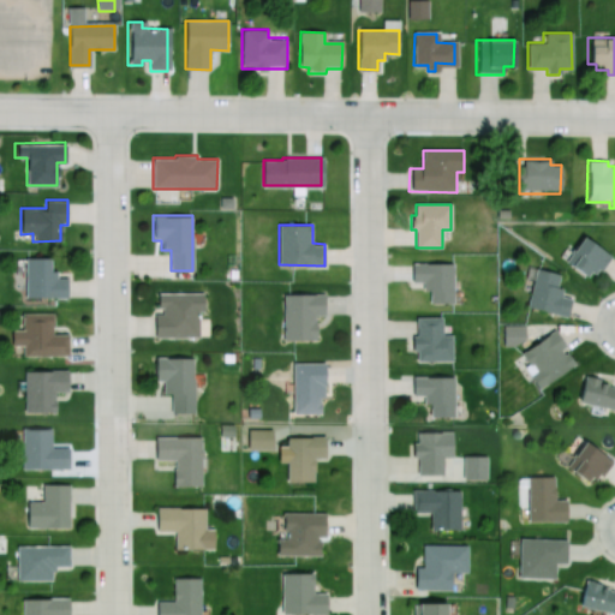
[(563,263),(583,237),(613,258),(603,273),(598,269),(593,275),(587,270),(583,276),(563,263)]
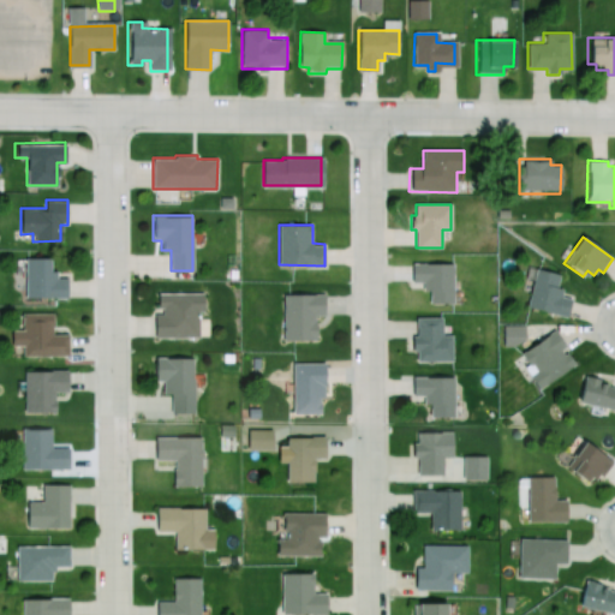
[(25,257),(25,298),(66,298),(66,278),(58,278),(58,270),(49,270),(49,257),(25,257)]
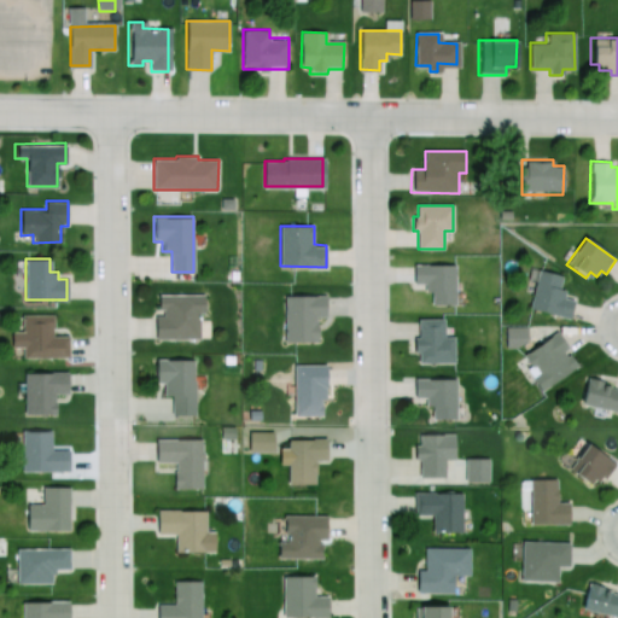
[(412,263),(455,263),(455,305),(431,305),(431,292),(424,292),(424,286),(412,286),(412,263)]
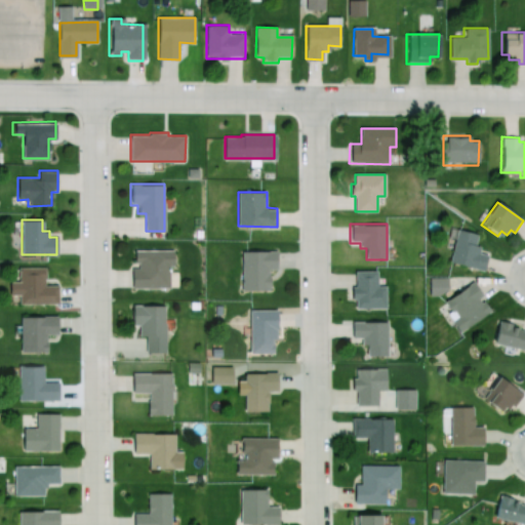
[(454,226),(480,232),(476,246),(481,247),(479,253),(487,255),(483,272),(445,261),(454,226)]
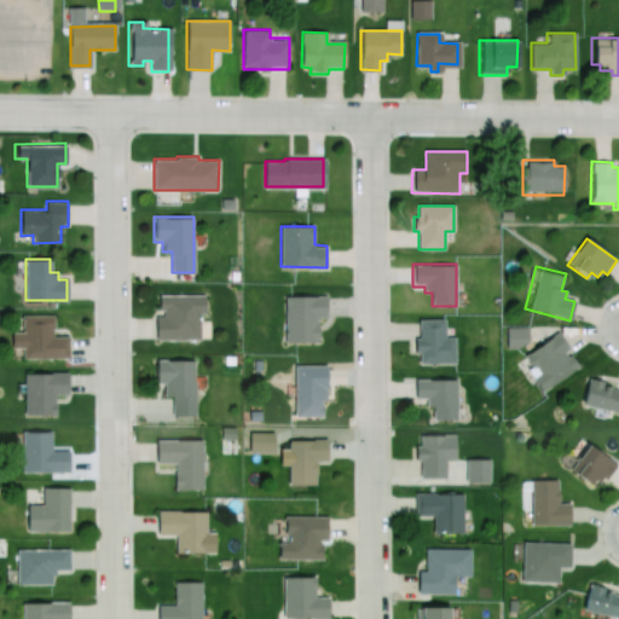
[(201,339),(201,314),(204,314),(204,295),(158,295),(158,310),(163,310),(163,317),(155,317),(156,340),(201,339)]
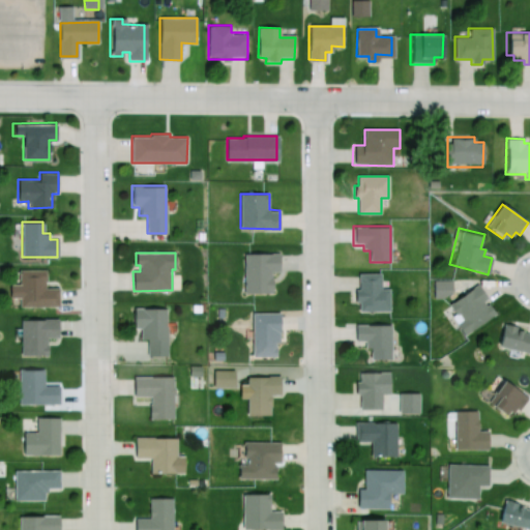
[(243,294),(243,254),(280,253),(280,272),(272,272),(272,294),(243,294)]
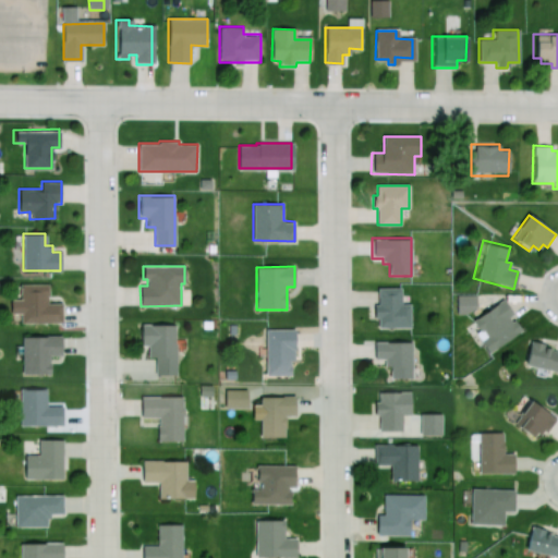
[(48,283),(48,303),(62,302),(62,324),(19,325),(19,313),(10,313),(10,299),(21,299),(21,284),(48,283)]
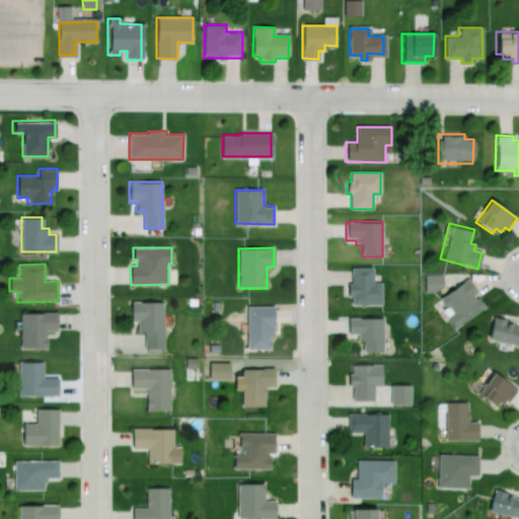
[(351,268),(373,268),(373,282),(383,283),(383,306),(352,305),(352,295),(347,295),(347,284),(351,285),(351,268)]
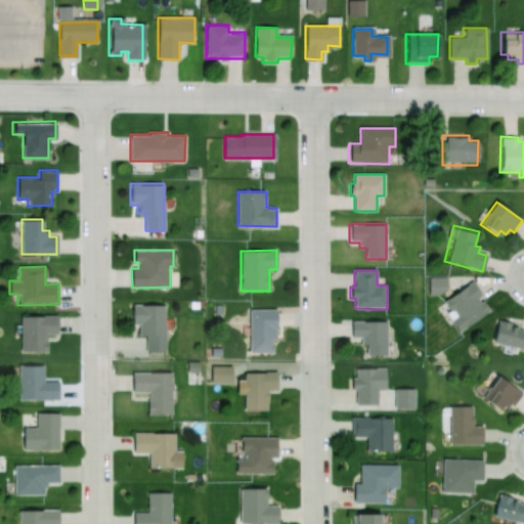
[(443,302),(473,282),(480,294),(475,298),(479,303),(483,300),(490,312),(457,334),(450,322),(459,317),(452,308),(449,310),(443,302)]
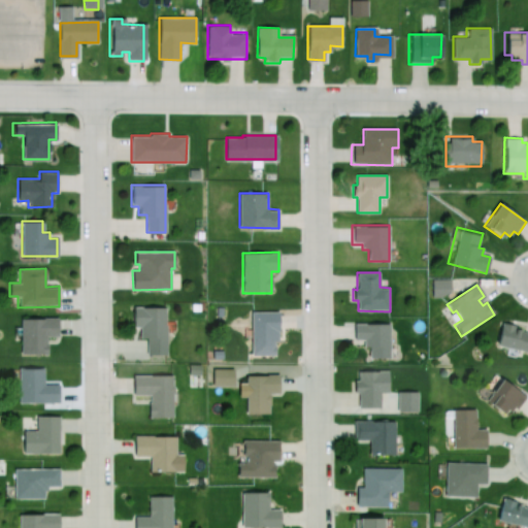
[(165,353),(165,307),(133,307),(133,325),(140,325),(140,338),(146,338),(146,353),(165,353)]
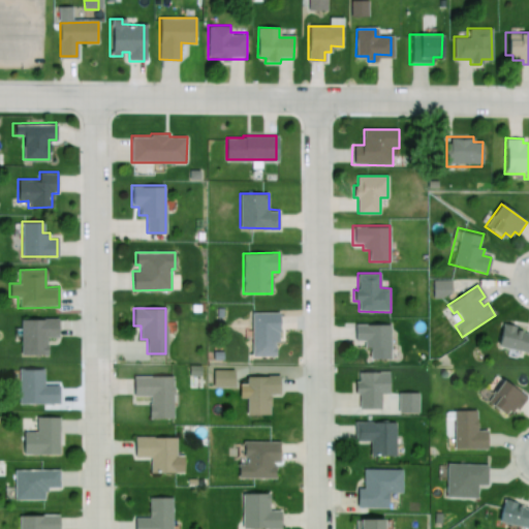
[(225,318),(225,308),(216,308),(216,318),(225,318)]
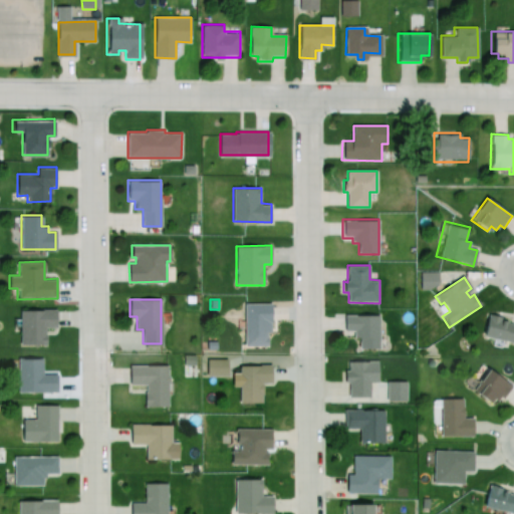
[(244,345),(244,303),(272,303),(272,331),(267,331),(267,345),(244,345)]
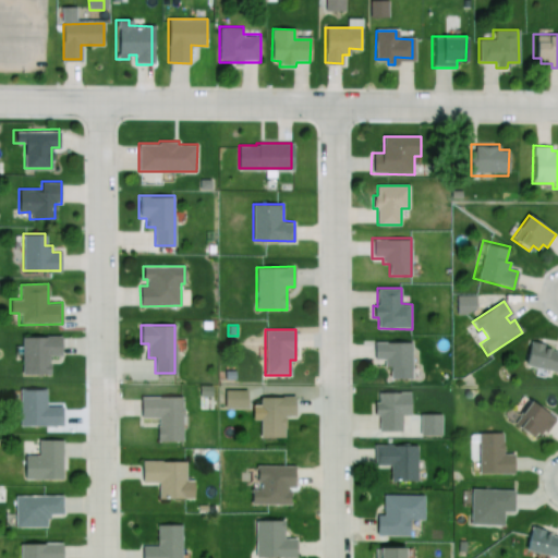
[(60,335),(61,356),(48,356),(48,374),(21,375),(20,336),(60,335)]
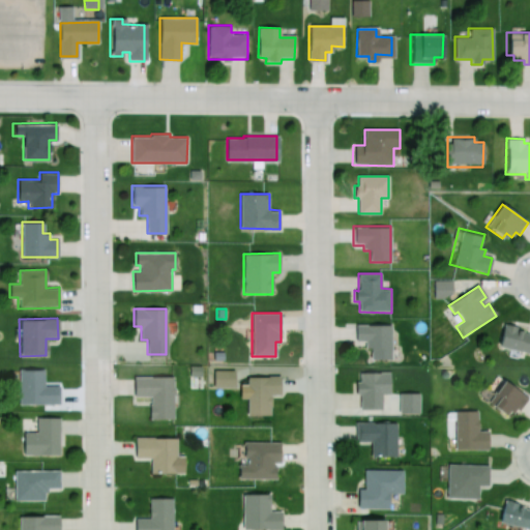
[(356,326),(389,326),(389,359),(373,359),(373,349),(364,349),(364,342),(356,342),(356,326)]
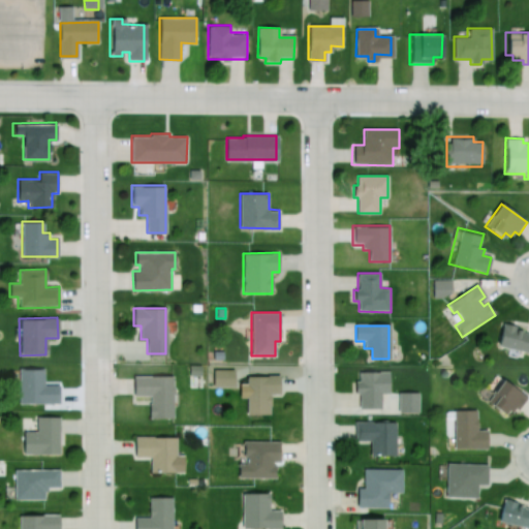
[(528,333),(502,325),(497,346),(528,353),(528,333)]
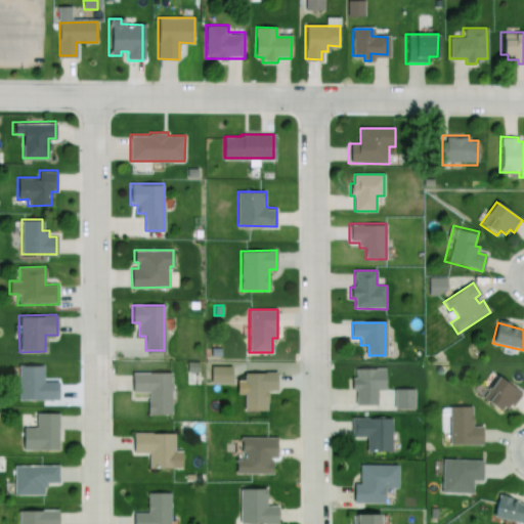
[(199,372),(199,362),(186,362),(187,372),(199,372)]
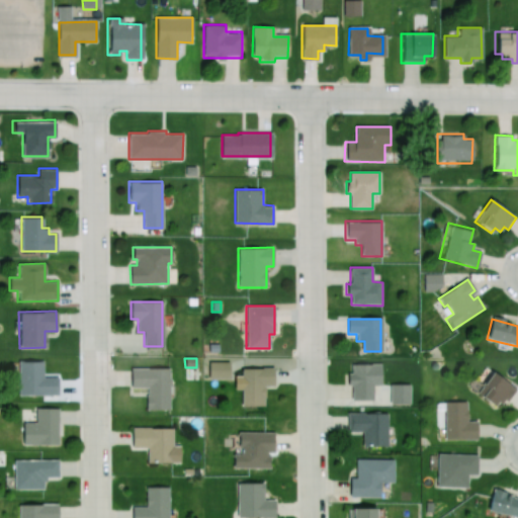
[(42,360),(42,376),(58,375),(58,395),(18,395),(18,360),(42,360)]
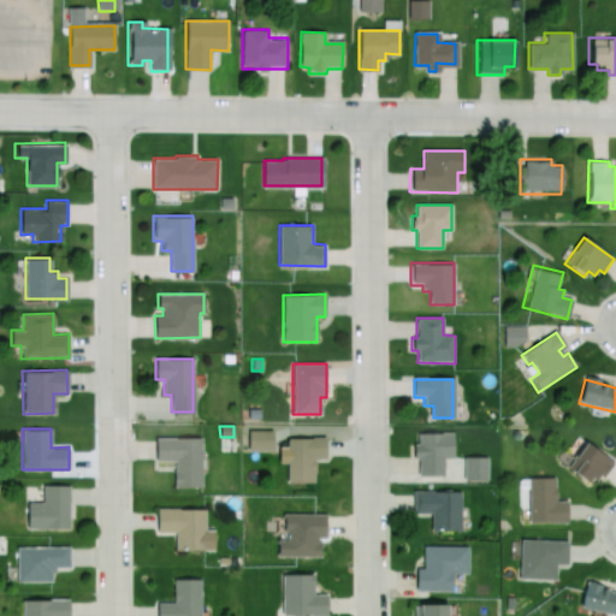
[(272,448),(272,430),(247,431),(247,449),(272,448)]
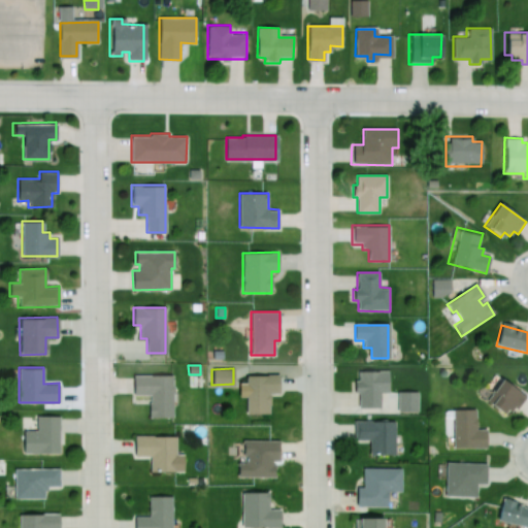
[(359,372),(389,372),(389,394),(382,394),(382,410),(360,409),(360,394),(354,394),(354,383),(359,383),(359,372)]
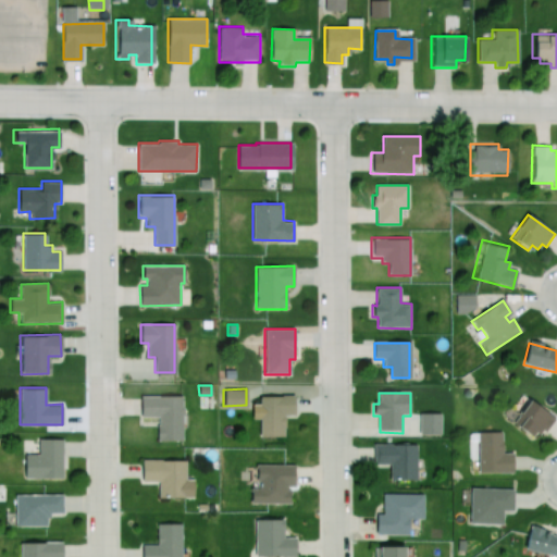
[(180,441),(181,395),(139,395),(139,416),(157,416),(157,441),(180,441)]
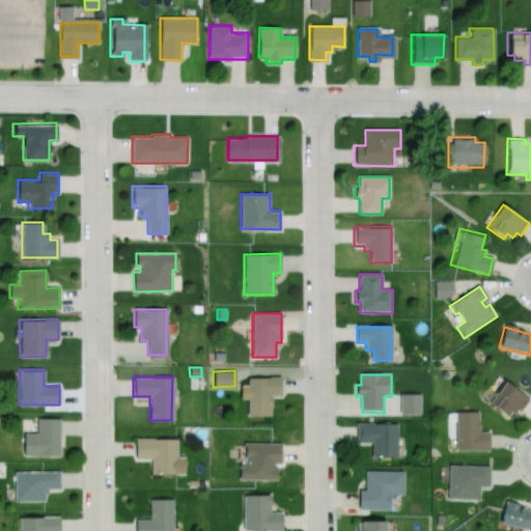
[(247,415),(247,378),(280,378),(280,396),(271,396),(271,415),(247,415)]
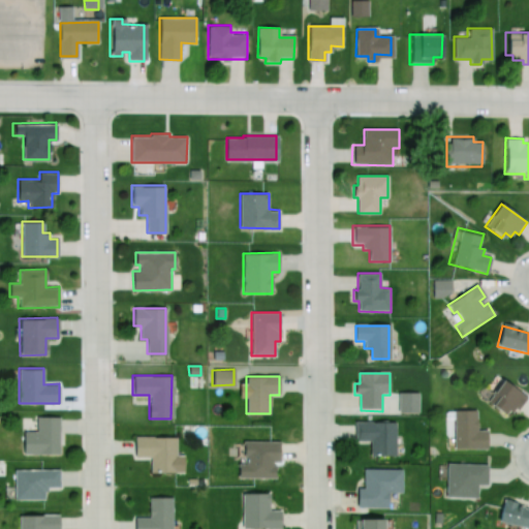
[(502,380),(528,398),(519,412),(515,409),(509,416),(488,402),(502,380)]
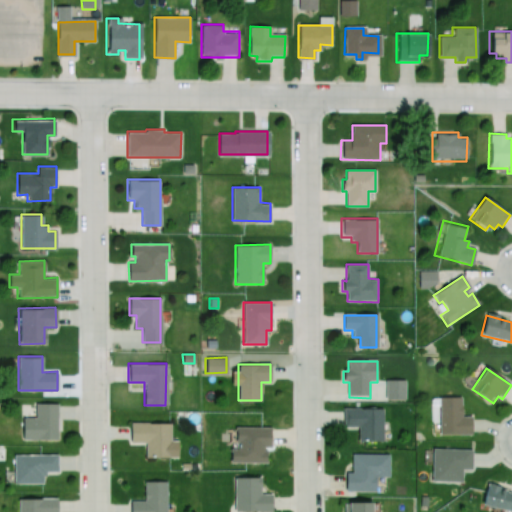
[(438,397),(460,397),(460,416),(473,416),(473,436),(437,436),(438,397)]
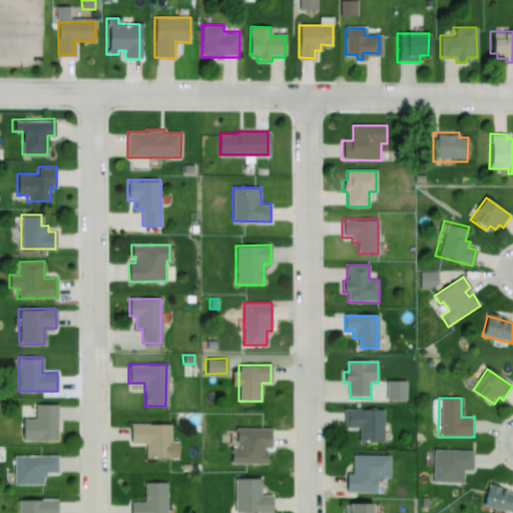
[(57,404),(58,441),(21,442),(21,419),(35,419),(35,405),(57,404)]
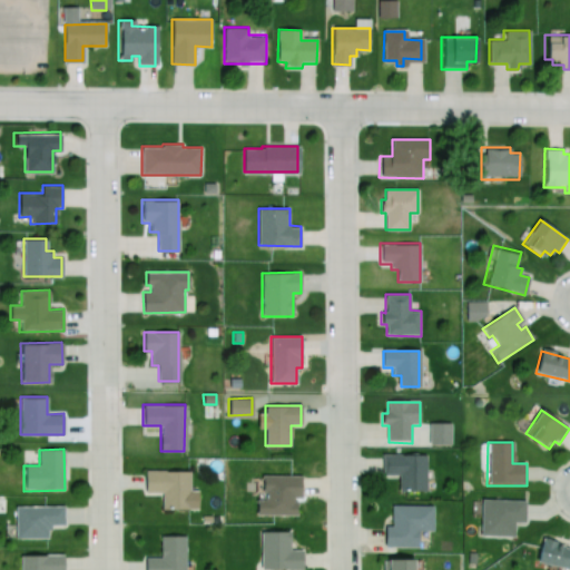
[(381,453),(425,454),(425,491),(399,491),(399,477),(381,477),(381,453)]
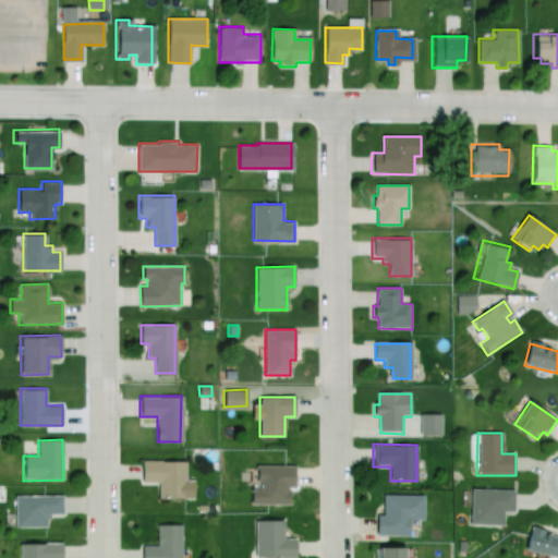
[(184,498),(184,461),(142,460),(142,481),(158,481),(158,498),(184,498)]
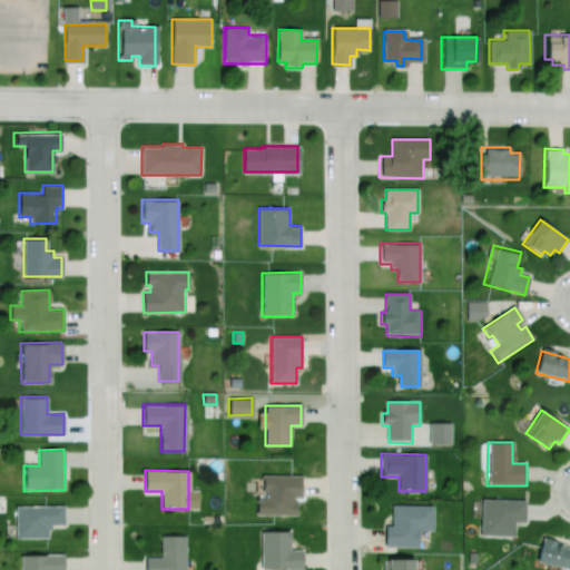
[(255,516),(255,499),(271,499),(271,491),(262,491),(262,475),(302,474),(302,498),(297,498),(297,516),(255,516)]
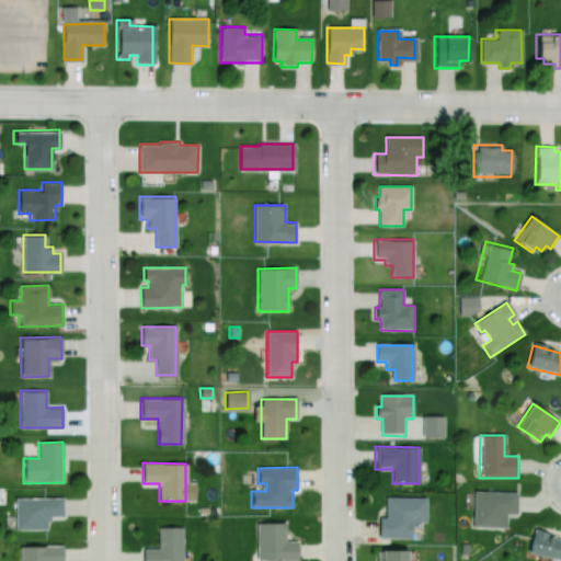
[(473,491),(517,492),(516,515),(505,515),(505,528),(472,527),(473,491)]
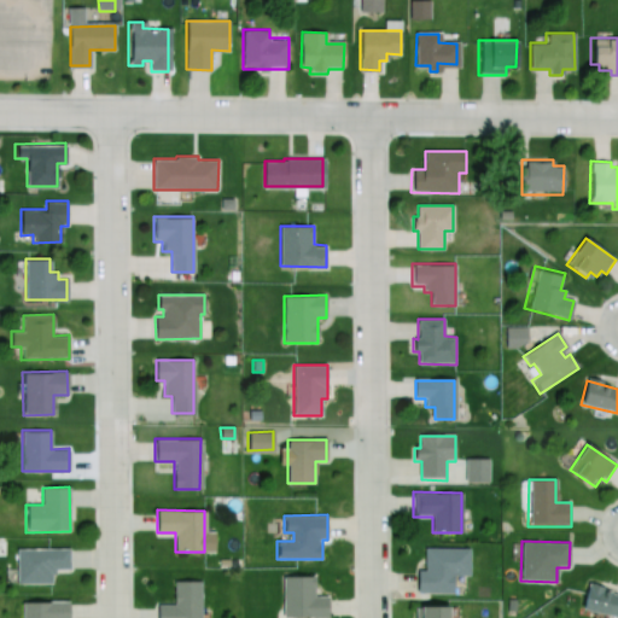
[(70,547),(70,570),(56,570),(56,573),(51,573),(51,583),(16,583),(16,547),(70,547)]
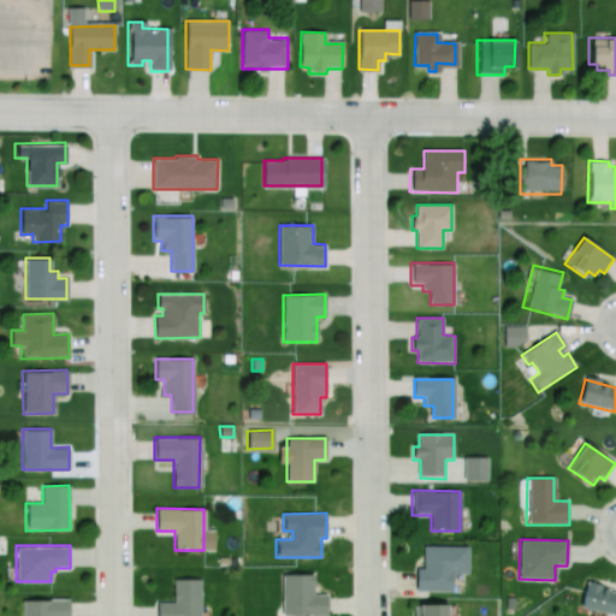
[(425,546),(469,546),(469,575),(454,575),(454,590),(416,590),(416,569),(425,569),(425,546)]
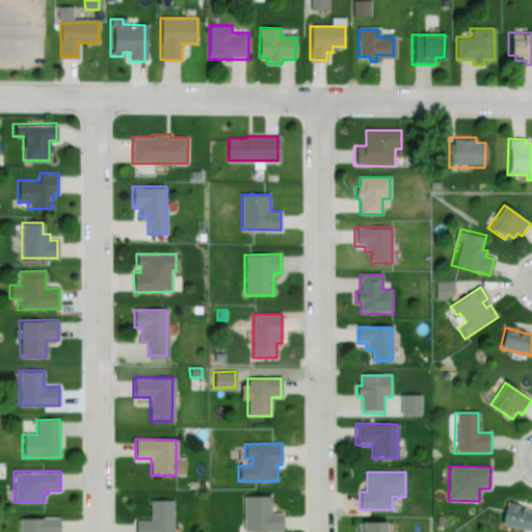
[(243,531),(243,497),(271,496),(271,512),(282,512),(282,531),(243,531)]
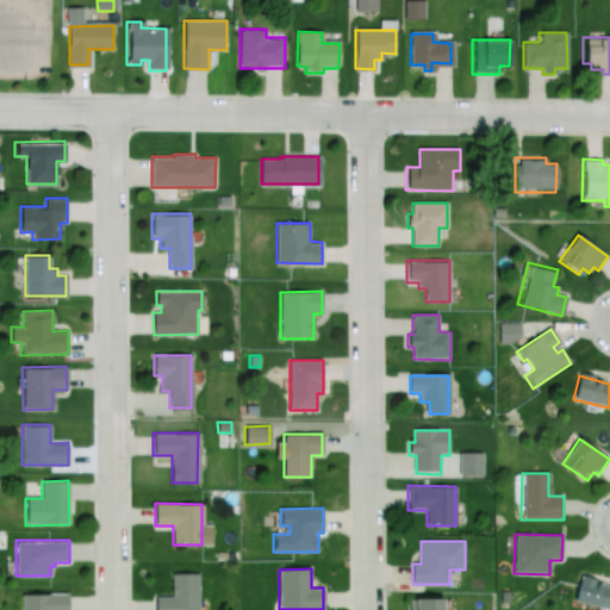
[(198,609),(198,573),(170,573),(170,597),(155,597),(155,609),(198,609)]
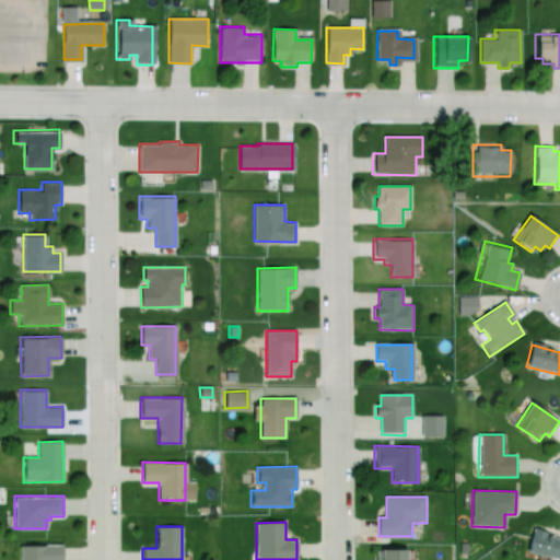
[(559,559),(526,551),(532,527),(545,529),(544,535),(559,538),(559,559)]
